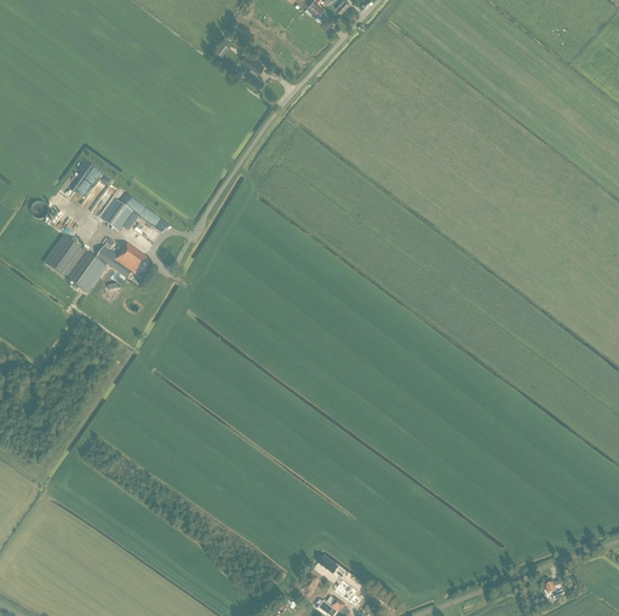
[(316,13),(321,7),(314,0),(309,0),(307,4),(316,13)]
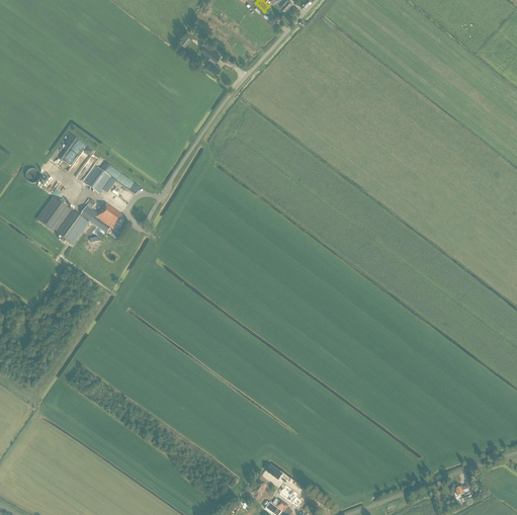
[(287,4),(282,0),(271,0),(272,1),(273,0),(275,0),(276,1),(283,8),(287,4)]
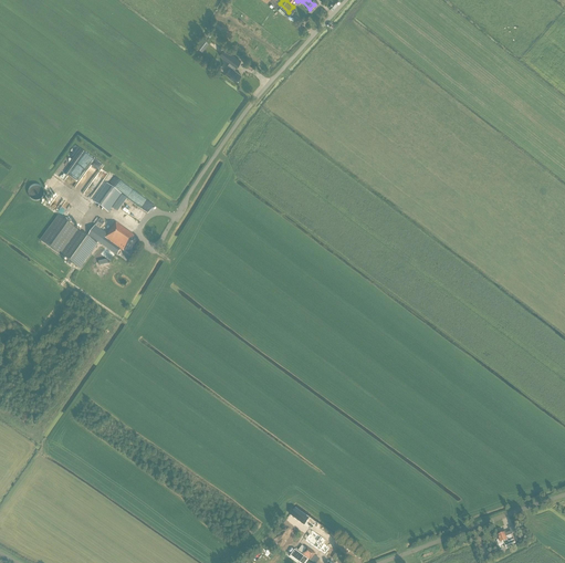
[(239,59),(230,51),(225,58),(228,60),(226,63),(228,65),(223,71),(234,79),(240,72),(232,65),(233,64),(234,64),(239,59)]
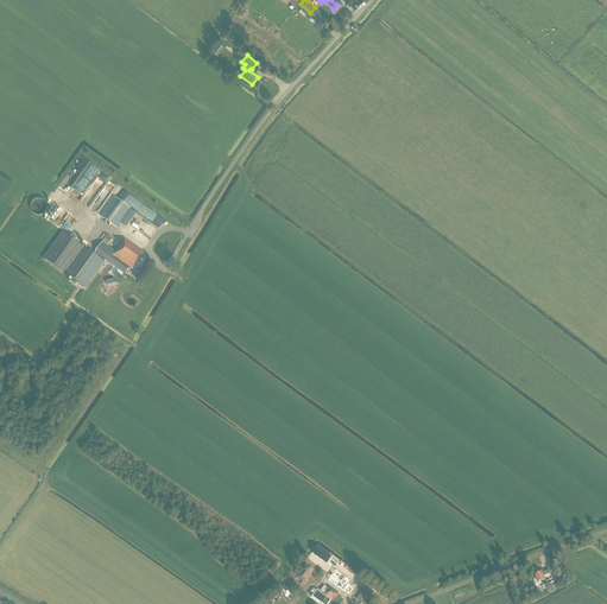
[(78,159),(83,163),(87,158),(78,152),(68,165),(73,167),(78,159)]
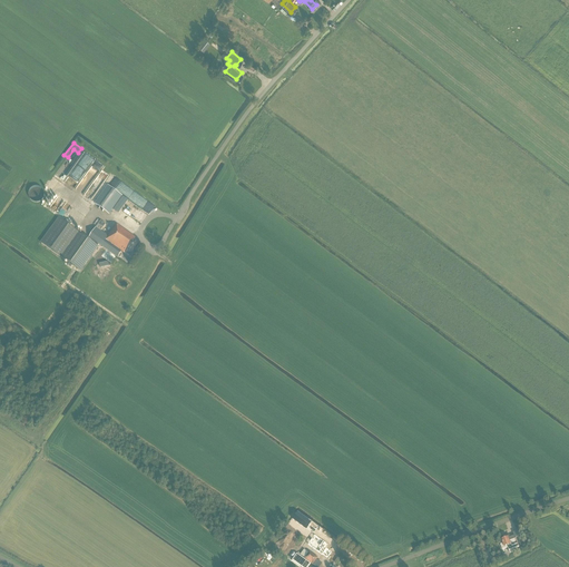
[(94,155),(80,175),(84,177),(82,179),(86,182),(95,167),(97,168),(102,160),(94,155)]
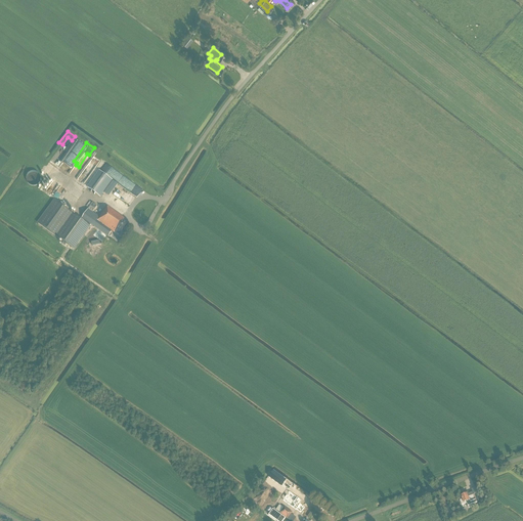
[(59,155),(56,159),(54,158),(51,161),(55,164),(61,157),(59,155)]
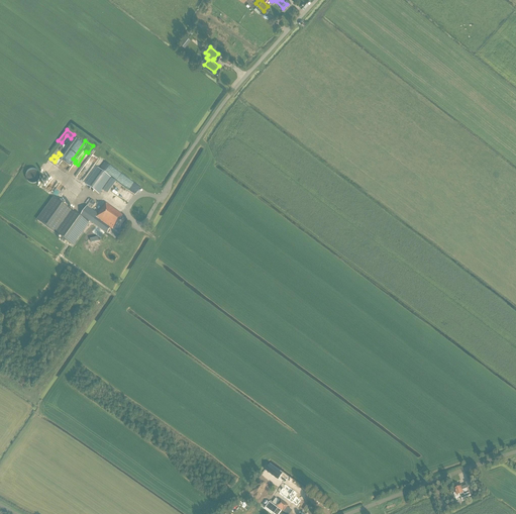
[(45,162),(41,168),(59,180),(61,177),(52,170),(54,167),(45,162)]
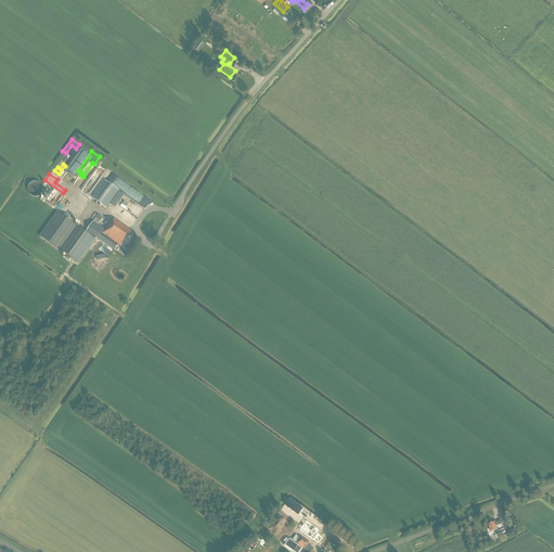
[(117,188),(116,187),(104,178),(91,195),(104,205),(117,188)]
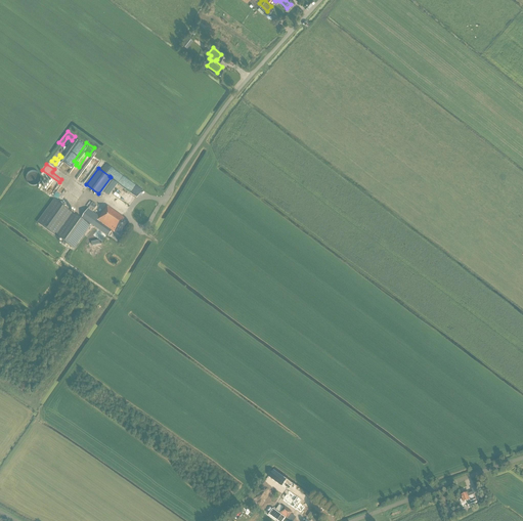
[(130,177),(117,168),(112,175),(125,184),(130,177)]
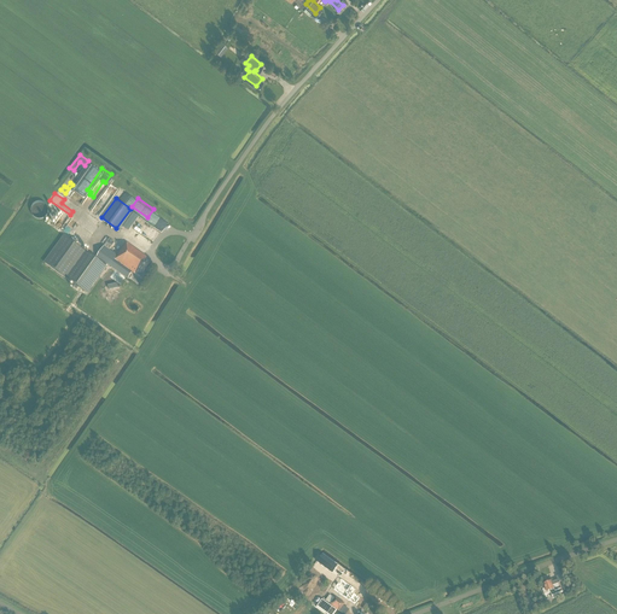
[(132,212),(126,221),(144,234),(150,224),(132,212)]
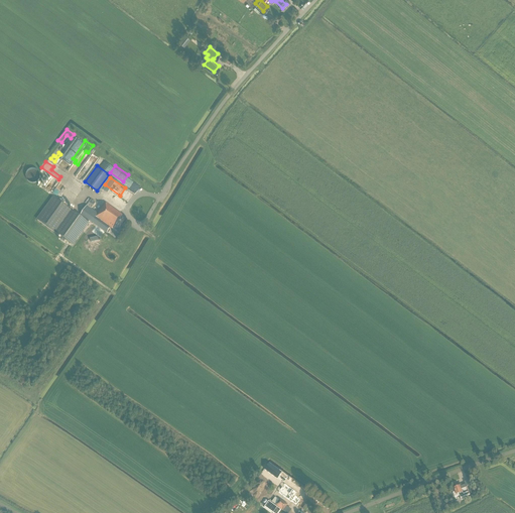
[(72,243),(88,221),(87,220),(88,218),(80,212),(78,214),(51,195),(35,217),(72,243)]
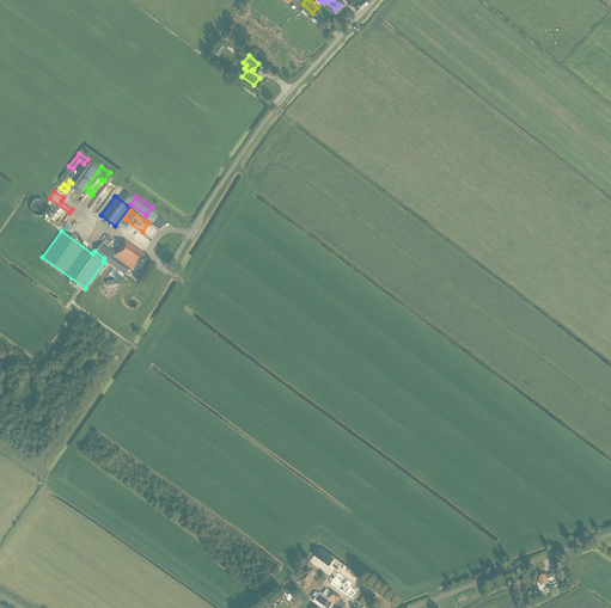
[(115,250),(107,245),(112,237),(107,233),(95,251),(104,258),(124,272),(129,266),(132,268),(133,268),(139,272),(147,260),(141,256),(144,251),(123,237),(115,250)]
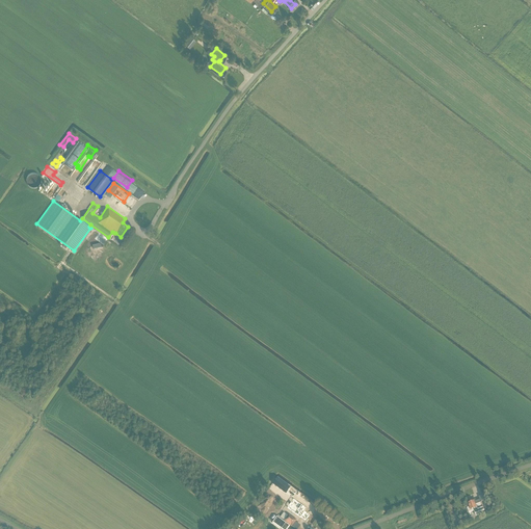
[(285,492),(289,485),(276,475),(271,482),(285,492)]
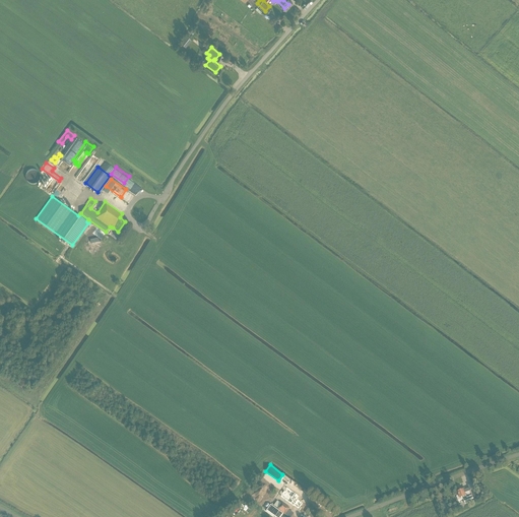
[(287,487),(281,496),(295,505),(299,508),(303,503),(299,500),(301,497),(287,487)]
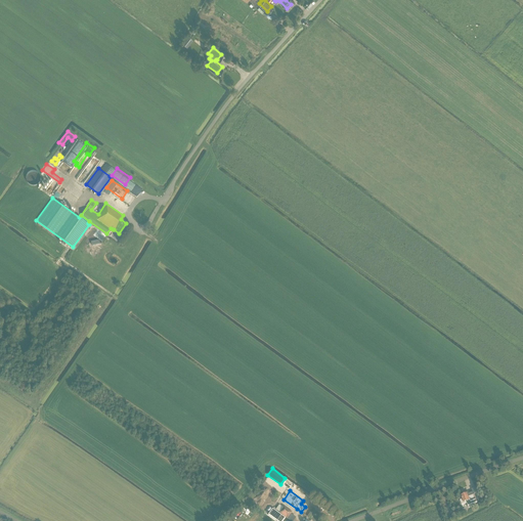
[(461,495),(459,496),(461,502),(466,501),(467,503),(476,500),(474,491),(467,494),(466,491),(461,493),(461,495)]
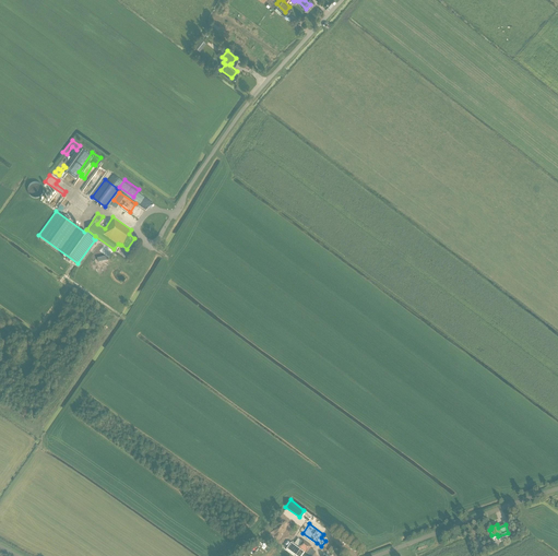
[(310,544),(301,537),(297,545),(306,551),(310,544)]
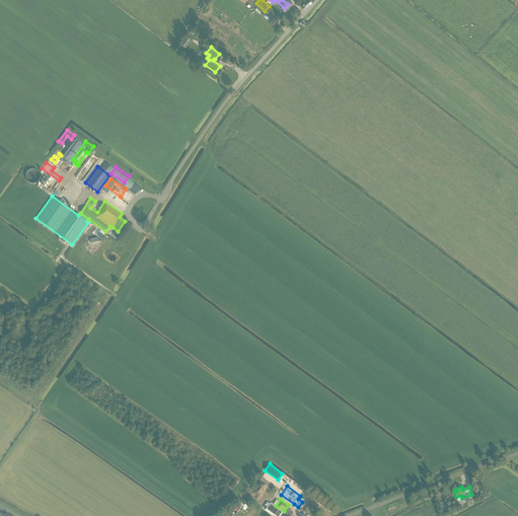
[(269,503),(265,508),(276,515),(277,515),(281,511),(269,503)]
